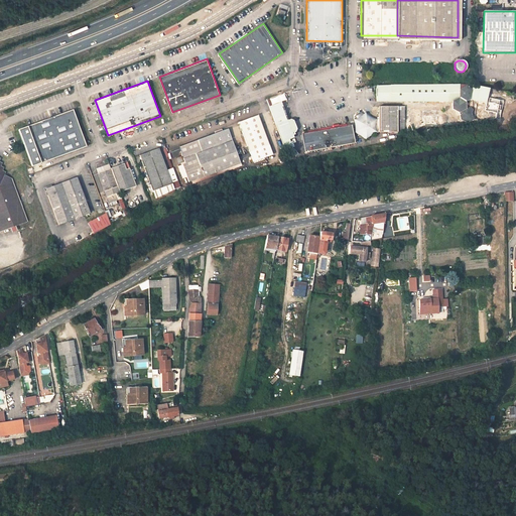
[(466,85),(380,85),(377,88),(379,94),(377,96),(379,102),(454,101),(454,109),(461,112),(467,109),(467,101),(470,100),(515,110),(515,94),(474,86),(466,85)]
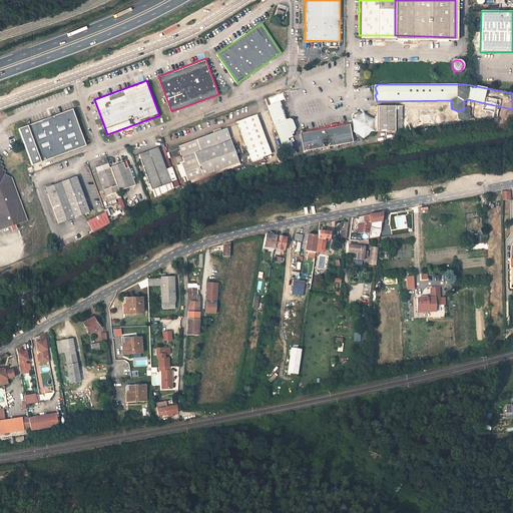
[(292,145),(291,143),(290,140),(293,140),(291,136),(293,135),(291,130),(289,124),(280,101),(269,104),(285,148),(292,145)]
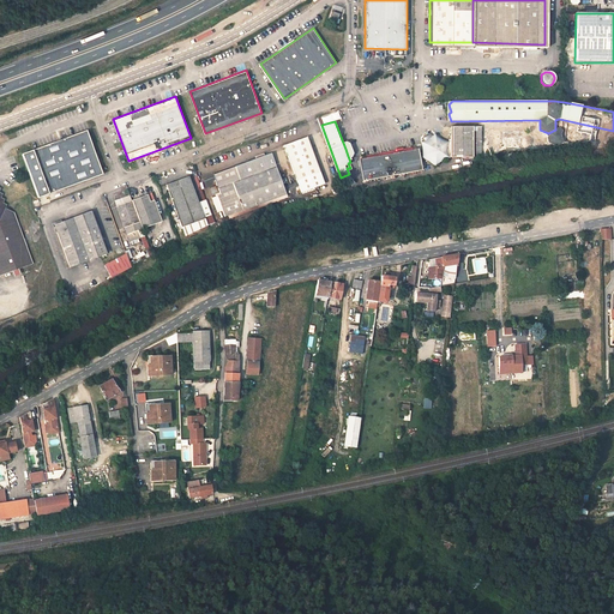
[(481,158),(481,127),(450,127),(450,142),(450,157),(481,158)]
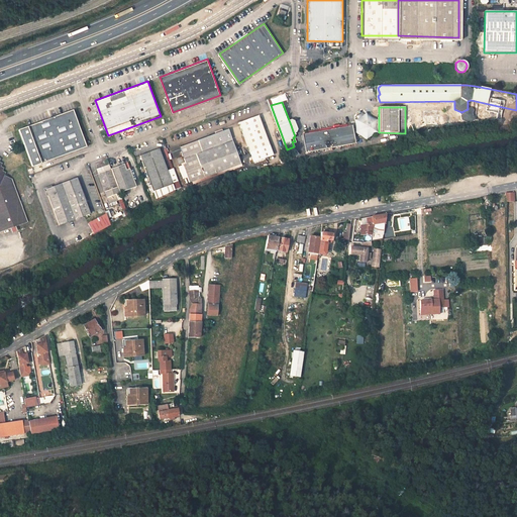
[(19,130),(31,166),(87,145),(74,110),(19,130)]
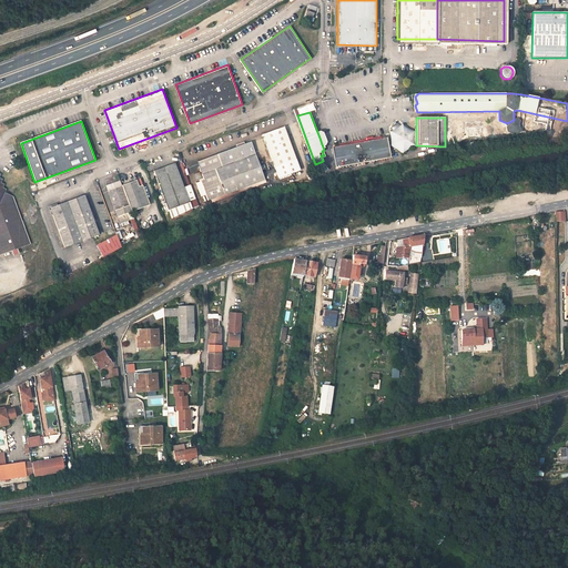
[(402,125),(394,130),(391,131),(392,137),(392,141),(392,145),(396,148),(401,150),(403,153),(407,150),(414,146),(416,145),(416,131),(413,130),(408,128),(404,124),(402,125)]
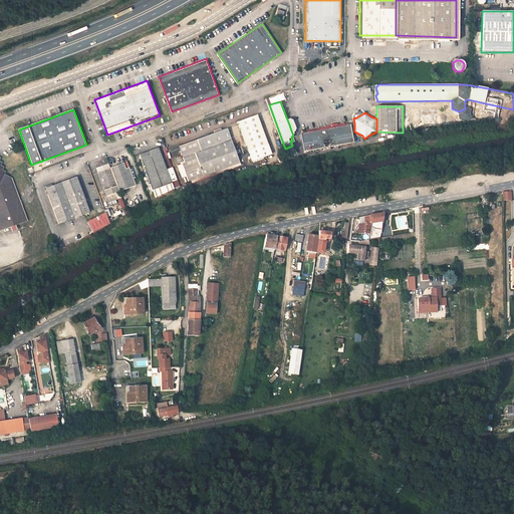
[(253,161),(273,154),(258,113),(239,120),(253,161)]
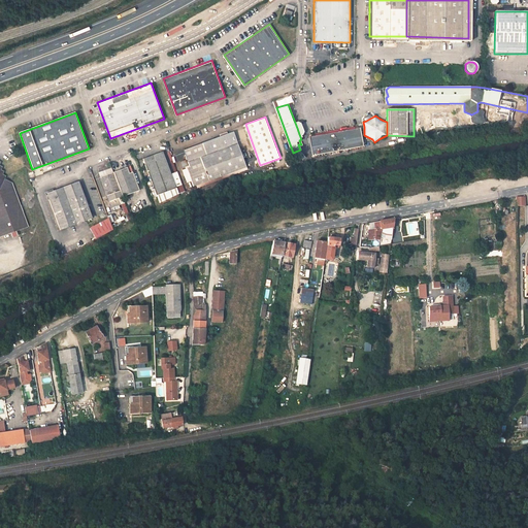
[(360,128),(308,136),(312,156),(363,146),(360,128)]
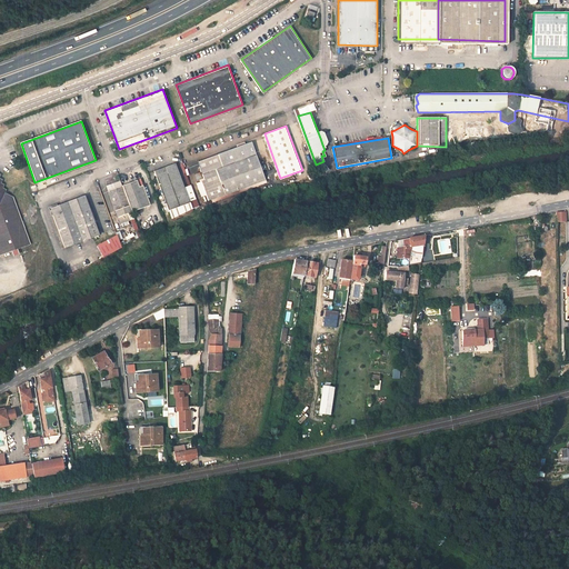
[(196,182),(200,193),(206,191),(207,196),(208,199),(266,180),(252,141),(198,161),(203,179),(196,182)]
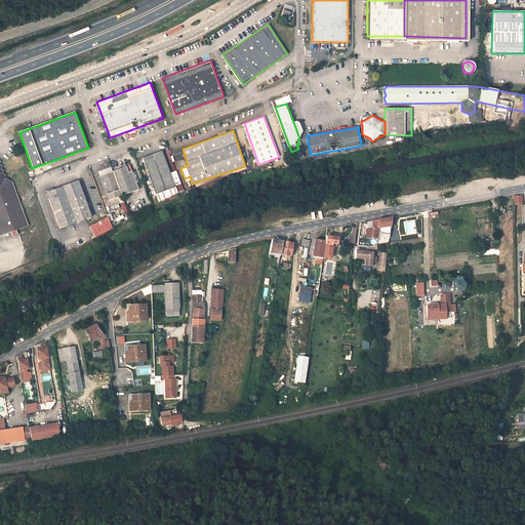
[(169,172),(161,150),(143,158),(156,193),(159,200),(177,191),(174,186),(174,185),(182,182),(177,170),(169,172)]
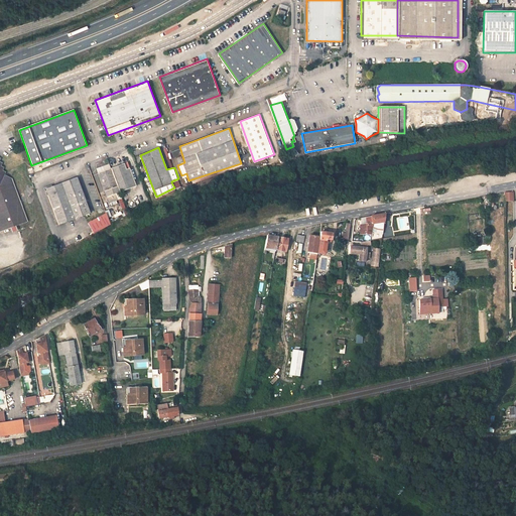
[(0,160),(1,159),(0,158),(0,232),(28,223),(13,177),(6,173),(6,172),(3,171),(5,168),(1,167),(3,163),(0,161),(0,160)]
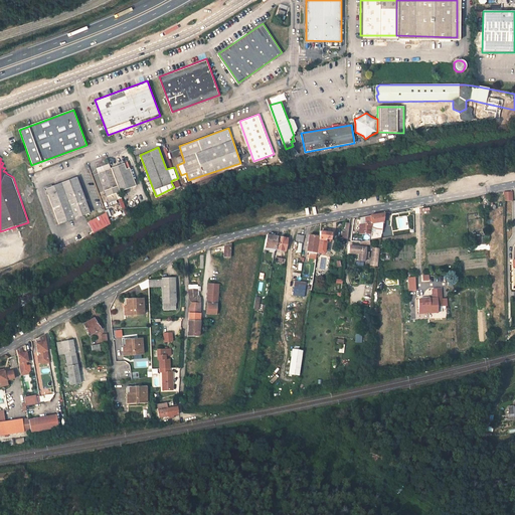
[(98,172),(112,166),(110,161),(96,166),(98,172)]
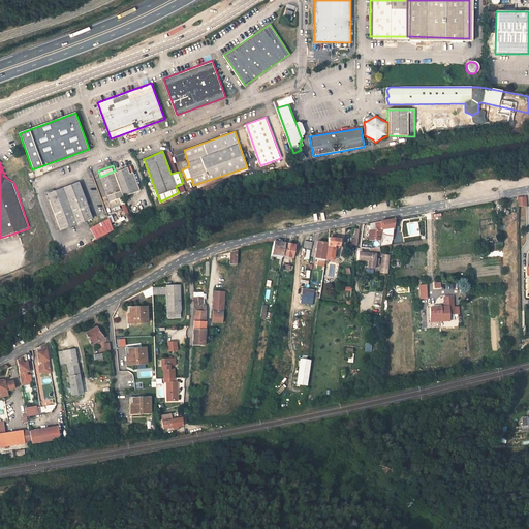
[(124,195),(135,191),(128,173),(132,172),(130,165),(115,170),(124,195)]
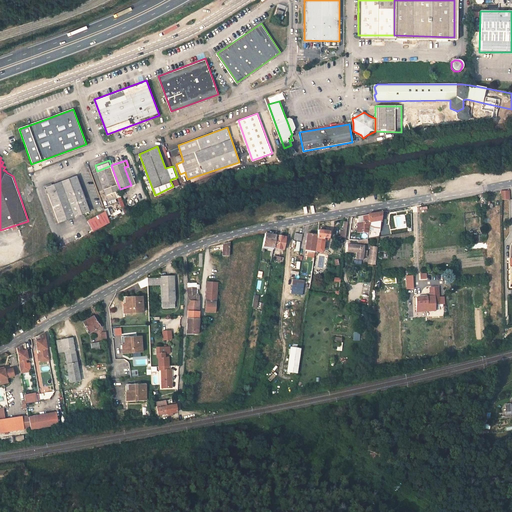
[(111,165),(97,171),(105,194),(120,189),(111,165)]
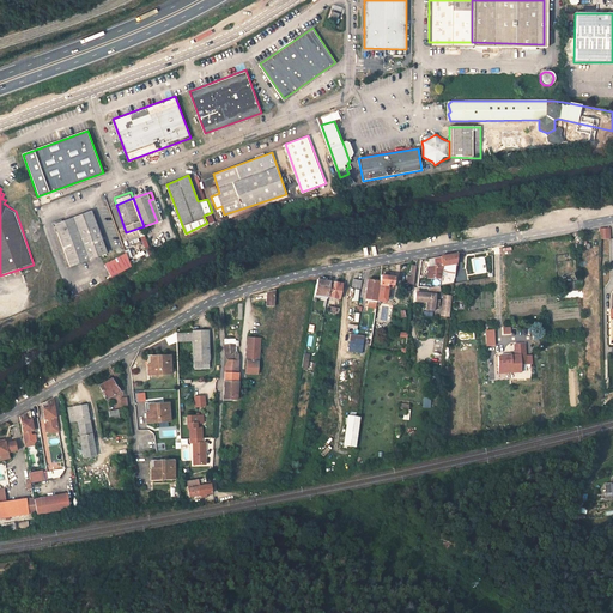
[(149,200),(157,222),(162,220),(153,199),(149,200)]
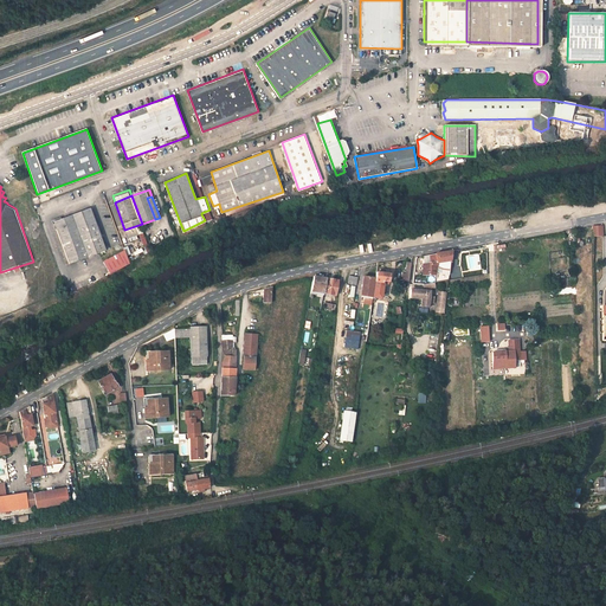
[(53,219),(69,262),(105,249),(90,206),(53,219)]
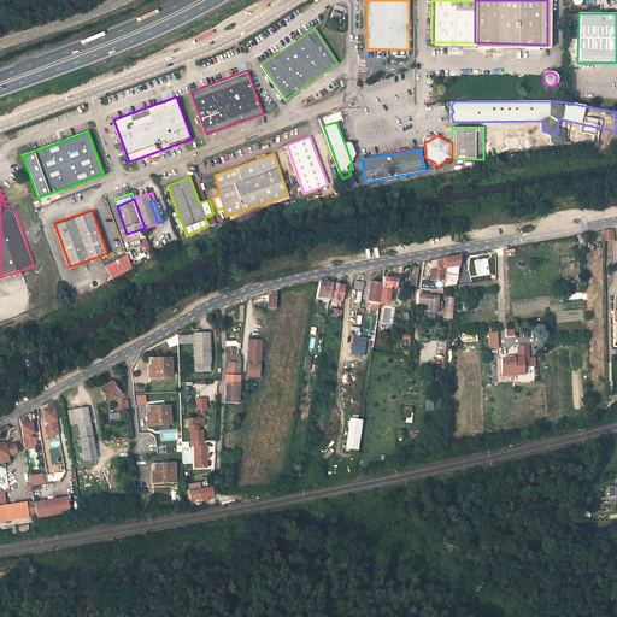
[(209,224),(216,221),(213,213),(205,217),(205,218),(209,224)]
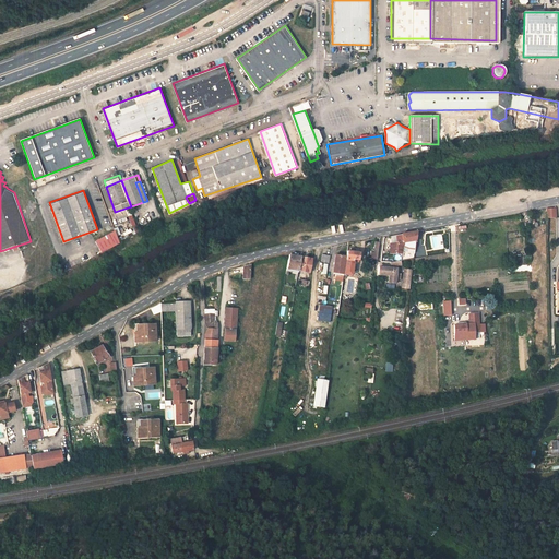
[(100,251),(118,241),(119,241),(115,229),(95,240),(100,251)]
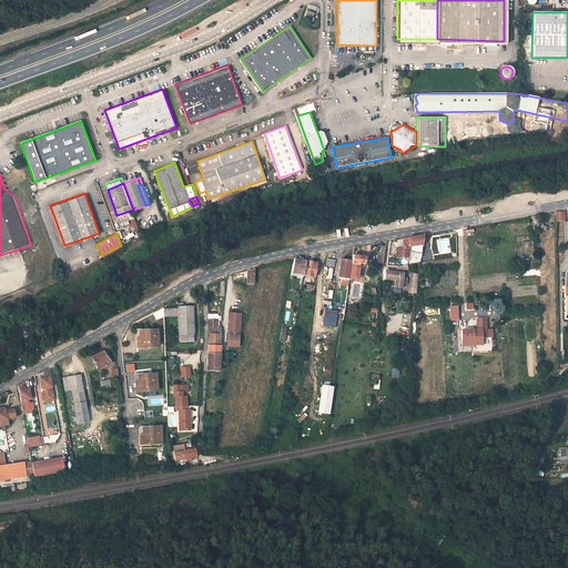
[(424,235),(416,236),(408,237),(409,246),(411,246),(423,244),(424,235)]
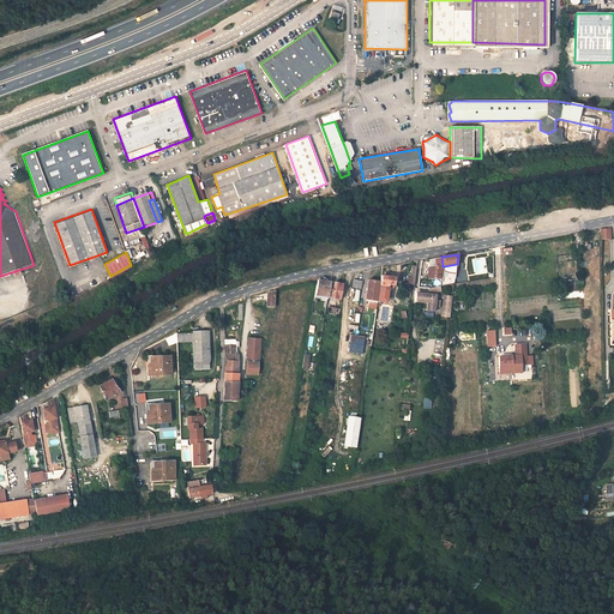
[(428,280),(443,278),(443,277),(444,266),(443,266),(441,257),(438,258),(435,259),(437,266),(428,268),(428,271),(428,280)]
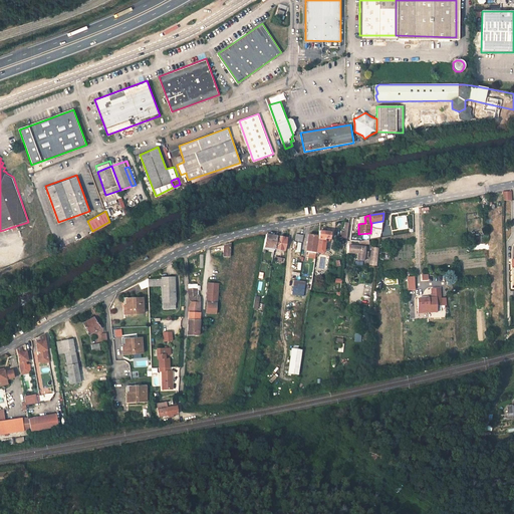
[(347,238),(349,223),(345,223),(343,234),(341,234),(340,237),(347,238)]
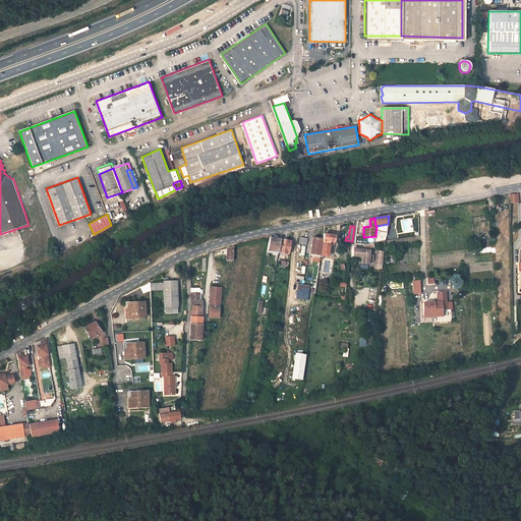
[(386,233),(375,235),(375,236),(373,243),(385,241),(386,233)]
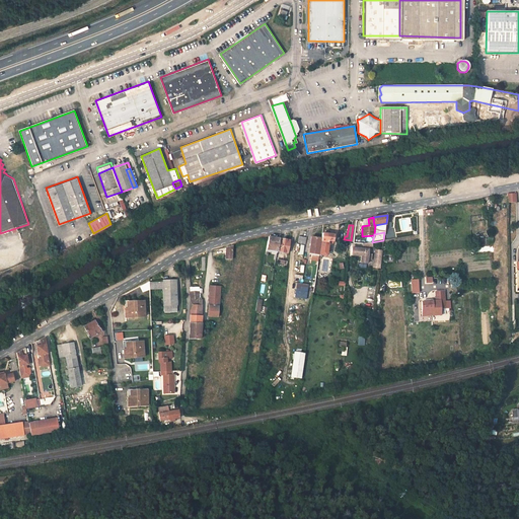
[(322,234),(321,238),(320,250),(319,254),(326,255),(326,251),(327,242),(327,240),(332,241),(334,235),(322,234)]
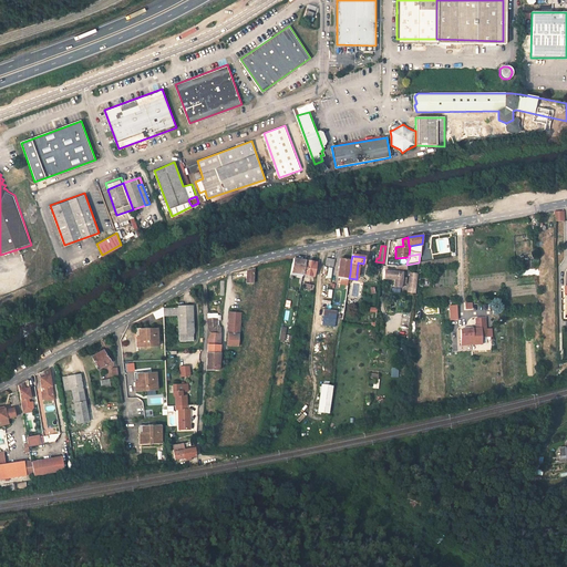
[(292,271),(303,274),(306,260),(294,258),(291,274),(292,275),(292,271)]
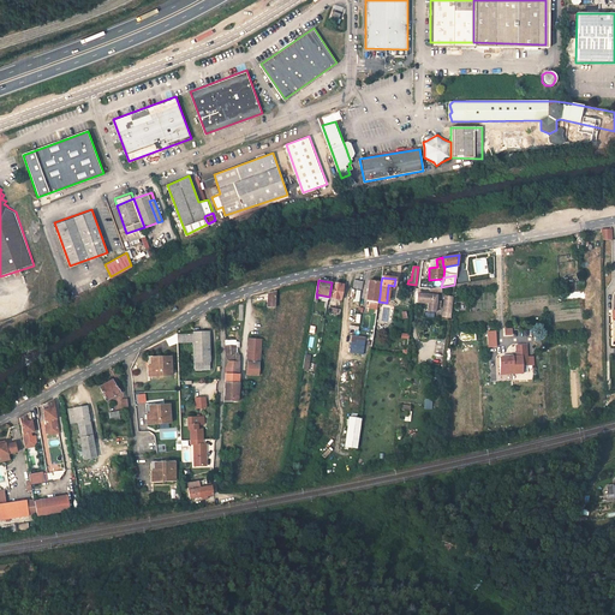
[(380,297),(381,282),(370,281),(366,300),(378,302),(380,297)]
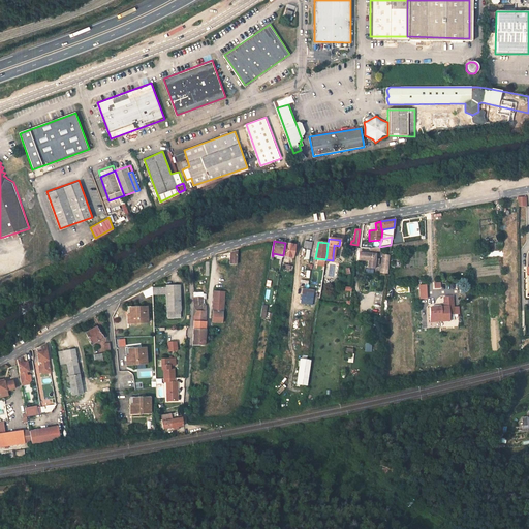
[(294,245),(285,243),(283,255),(286,256),(285,258),(289,259),(289,256),(292,257),(294,245)]
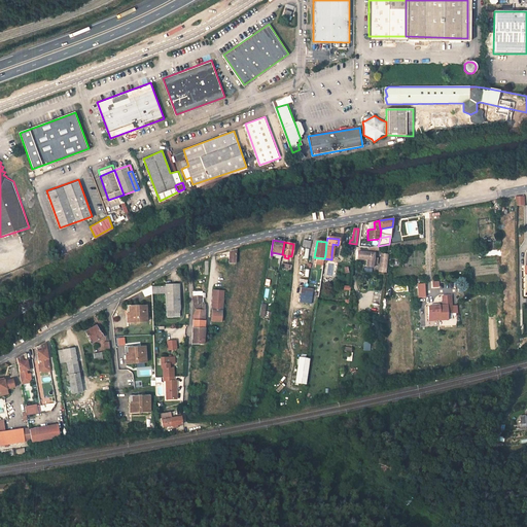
[(366,267),(373,267),(375,253),(358,252),(357,259),(367,260),(366,267)]
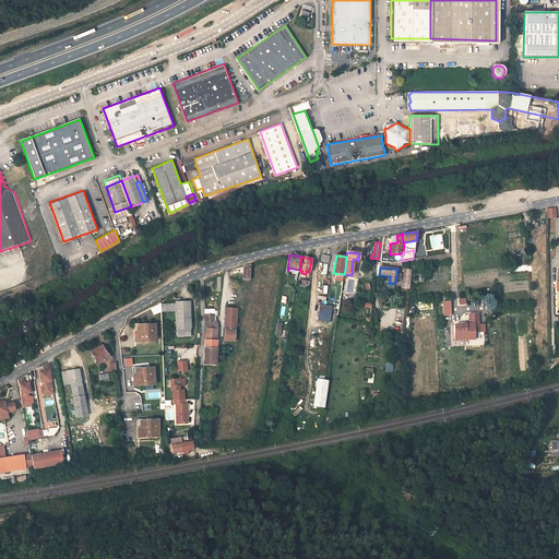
[(192,298),(178,299),(178,326),(179,326),(193,326),(192,298)]
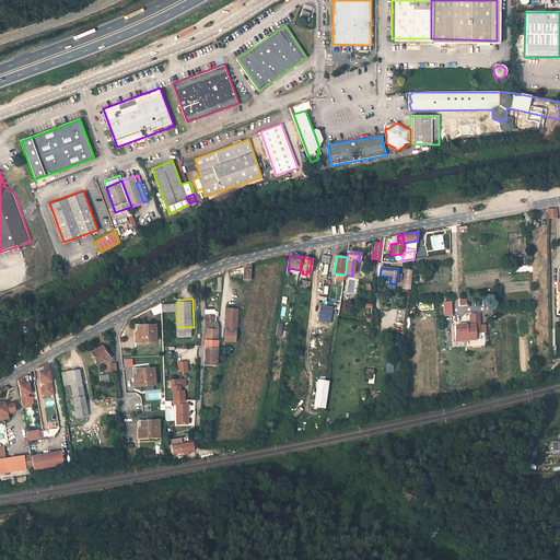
[(163,301),(153,306),(156,312),(163,310),(163,301)]
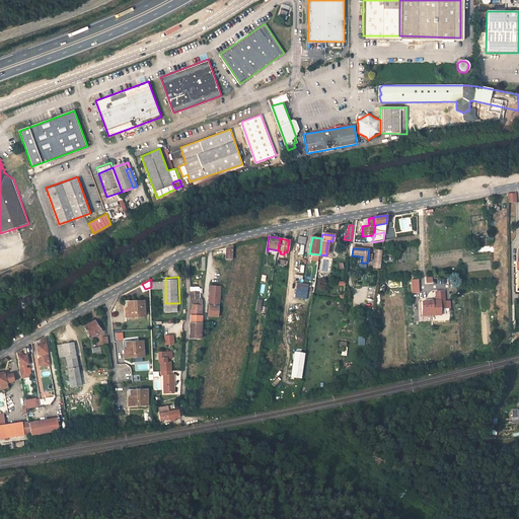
[(419,279),(411,280),(412,294),(420,293),(419,279)]
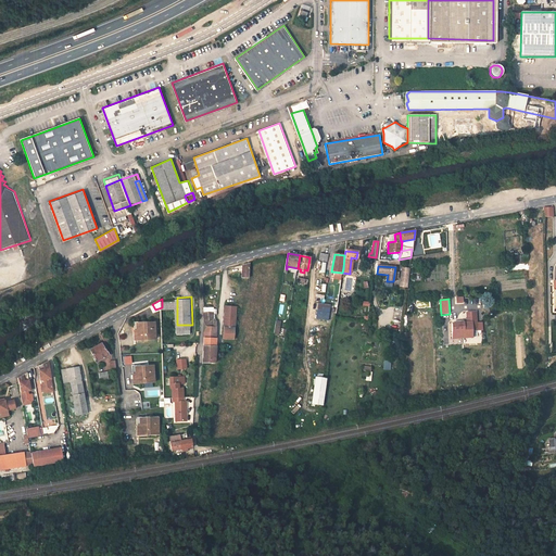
[(318,303),(315,319),(327,321),(330,305),(318,303)]
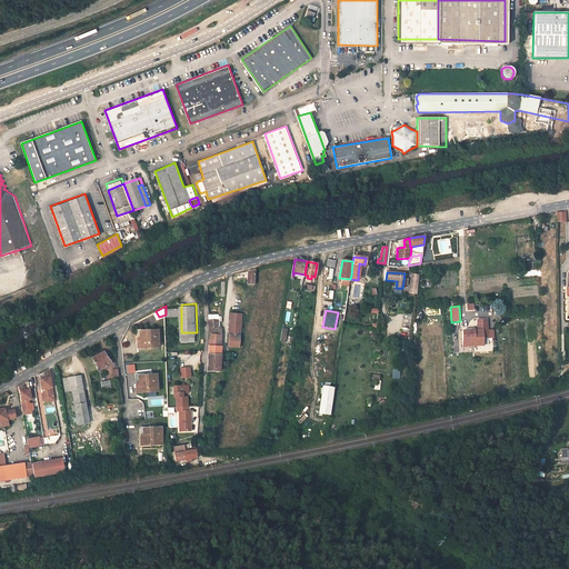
[(231,312),(228,347),(239,347),(242,313),(231,312)]
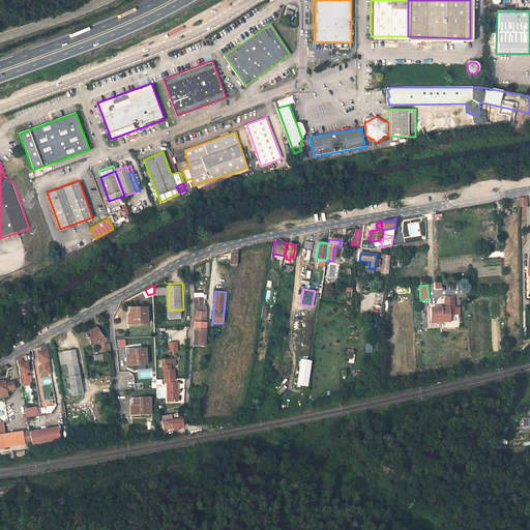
[(195,305),(203,305),(203,298),(194,297),(194,303),(195,305)]
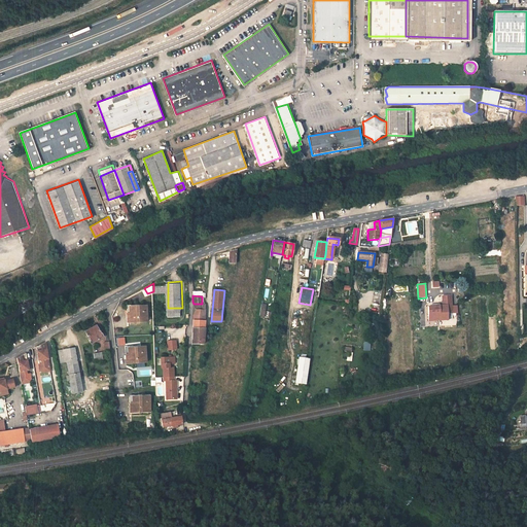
[(448,319),(447,313),(447,306),(451,306),(451,295),(442,296),(443,306),(427,307),(428,320),(448,319)]
